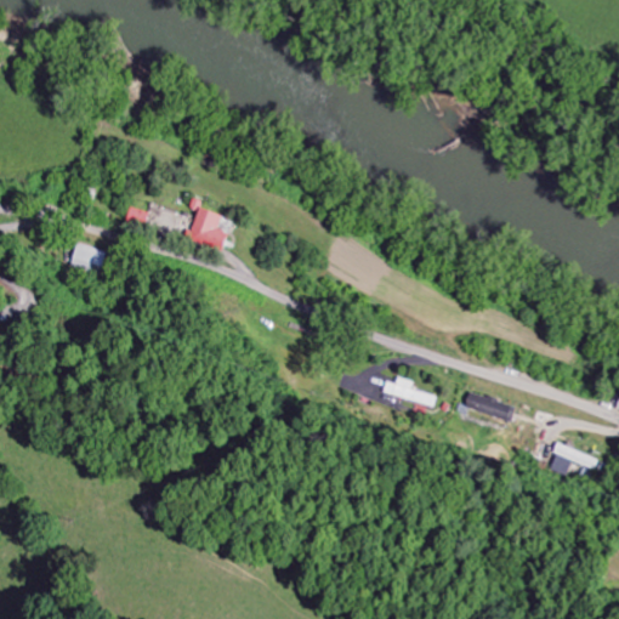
[(145,223),(149,213),(134,206),(129,216),(145,223)]
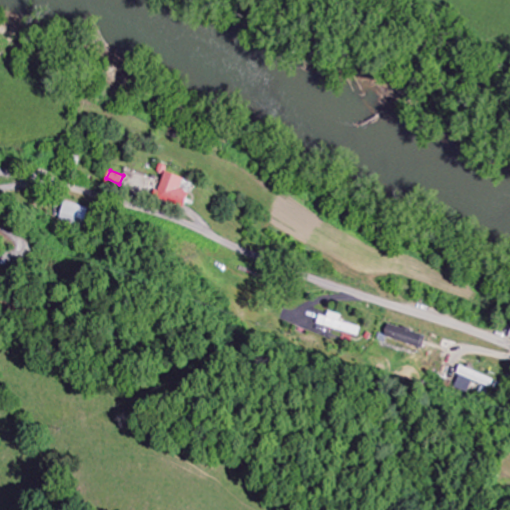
[(188,191),(180,189),(184,177),(163,170),(155,197),(184,206),(188,191)]
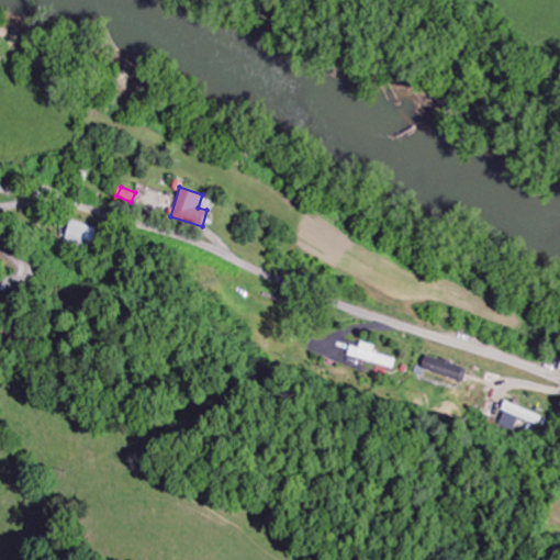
[(96,227),(70,220),(65,238),(90,246),(96,227)]
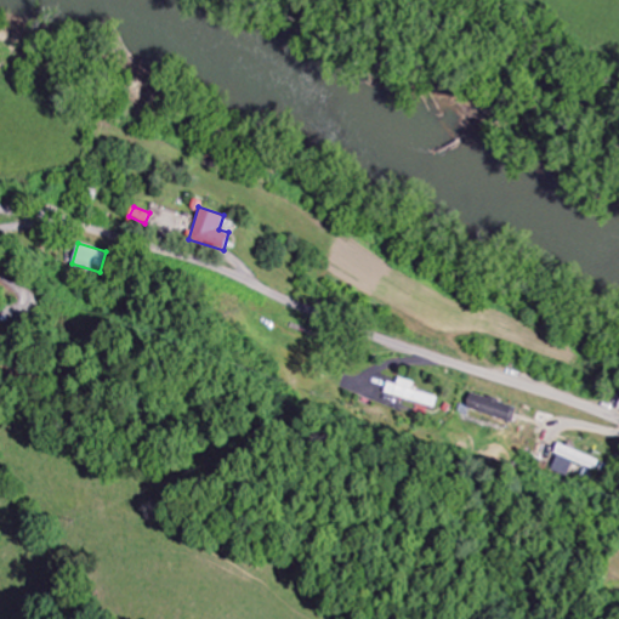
[(437,396),(412,387),(413,380),(397,375),(395,382),(386,379),(382,391),(433,407),(437,396)]
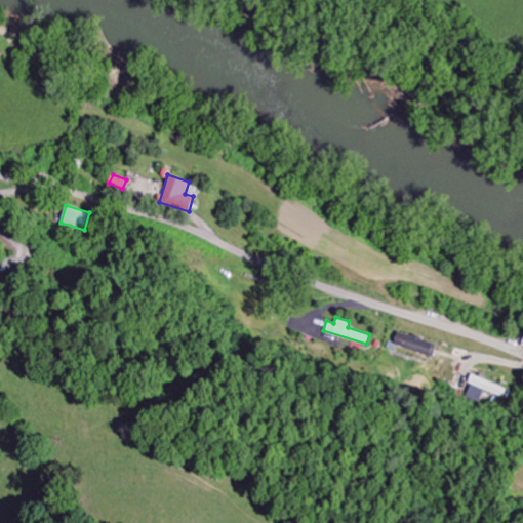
[(392,342),(430,356),(435,344),(396,329),(392,342)]
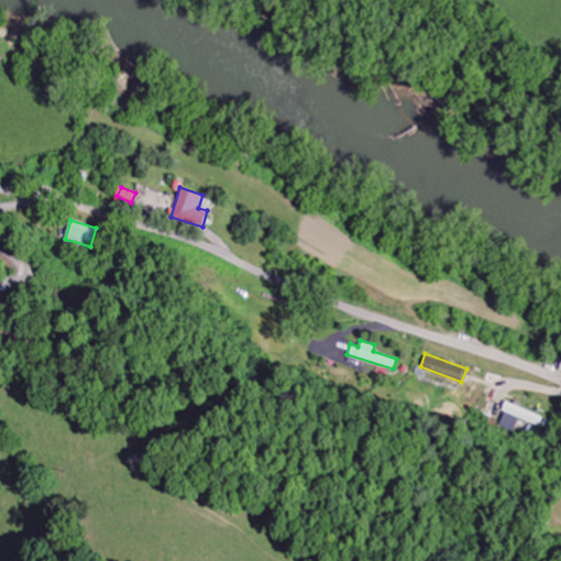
[(497,426),(514,430),(518,418),(540,425),(543,414),(505,402),(497,426)]
